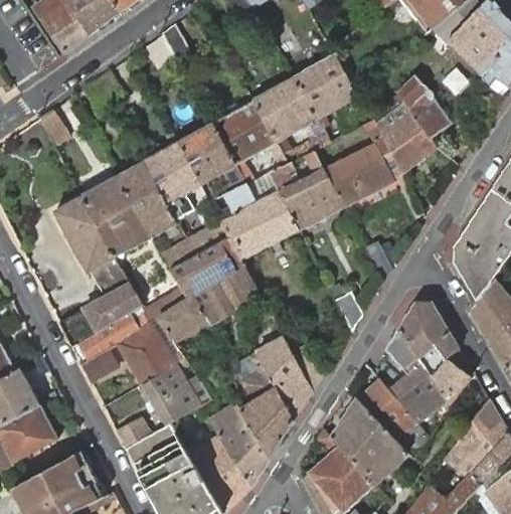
[(66,0),(42,0),(32,7),(63,53),(92,33),(66,0)]
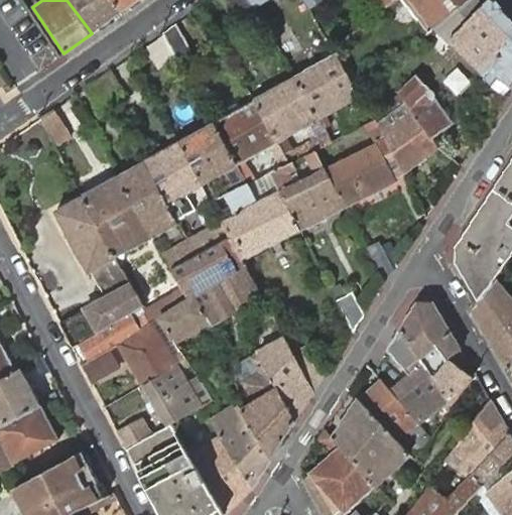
[(113,0),(67,0),(92,33),(122,12),(113,0)]
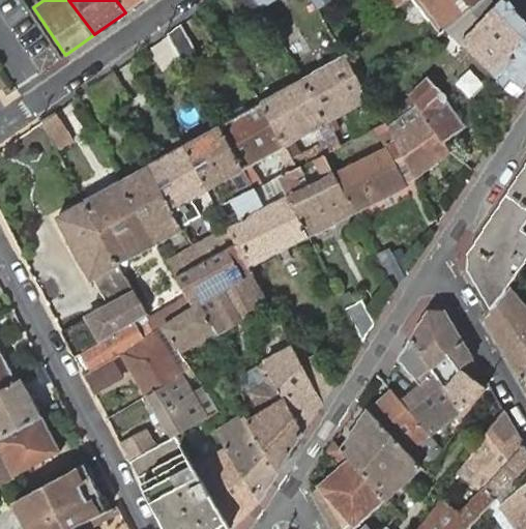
[(116,0),(125,12),(142,0),(116,0)]
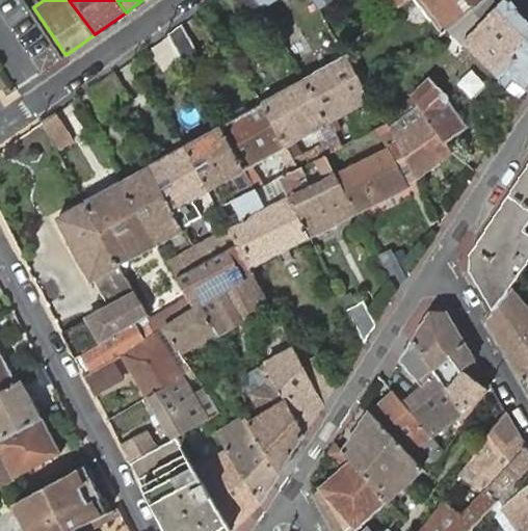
[(258,8),(253,0),(234,0),(247,24),(254,21),(262,34),(270,29),(258,8)]
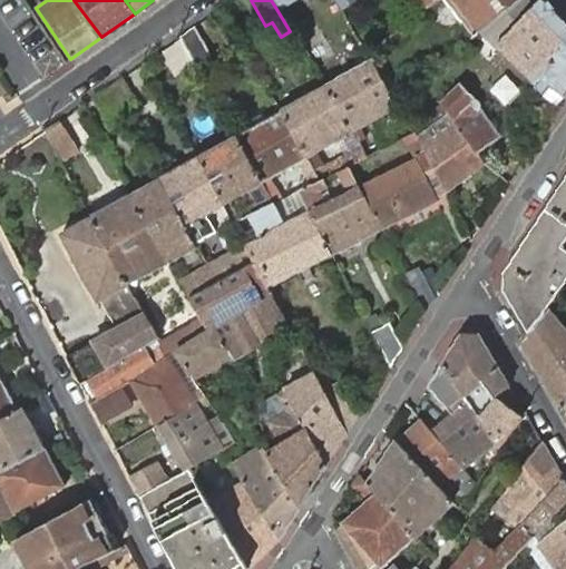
[(353,0),(331,0),(339,12),(353,0)]
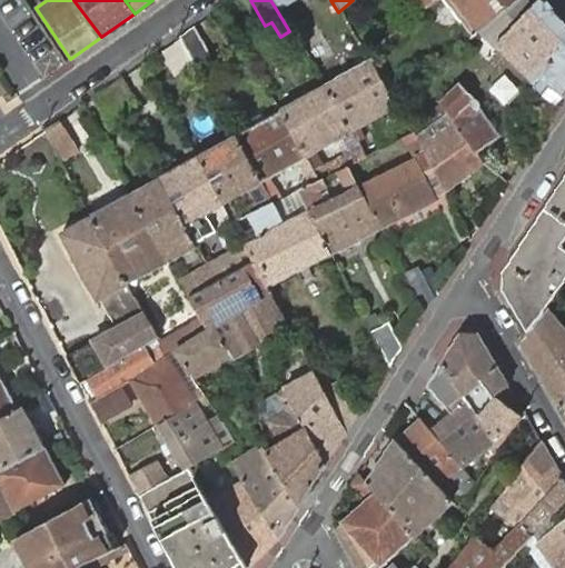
[(383,40),(357,0),(353,0),(338,12),(363,55),(383,40)]
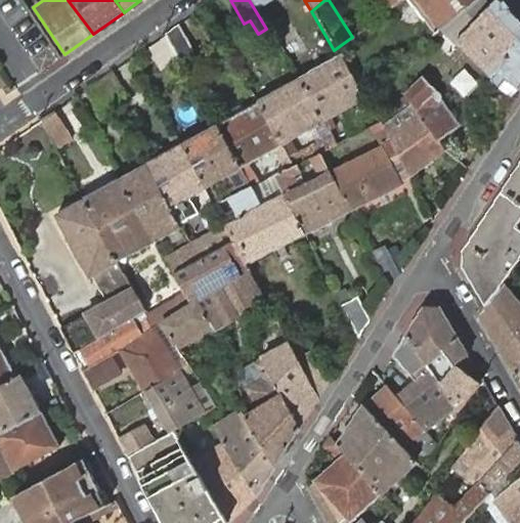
[(474,0),(403,0),(408,6),(416,0),(433,24),(426,29),(431,35),(439,29),(474,0)]
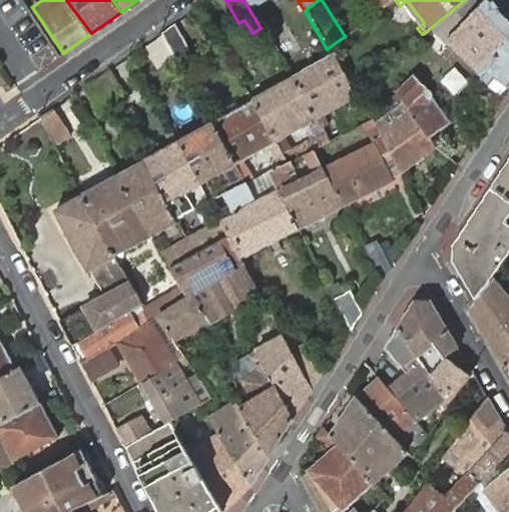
[(407,0),(400,6),(417,28),(424,23),(407,0)]
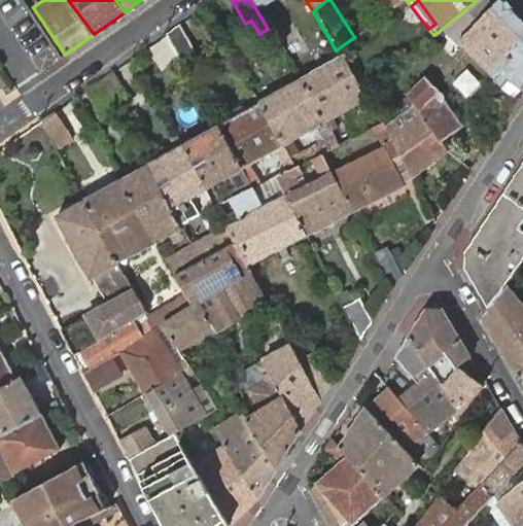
[(522,20),(502,0),(477,0),(442,29),(493,81),(502,85),(507,79),(520,88),(522,83),(522,20)]
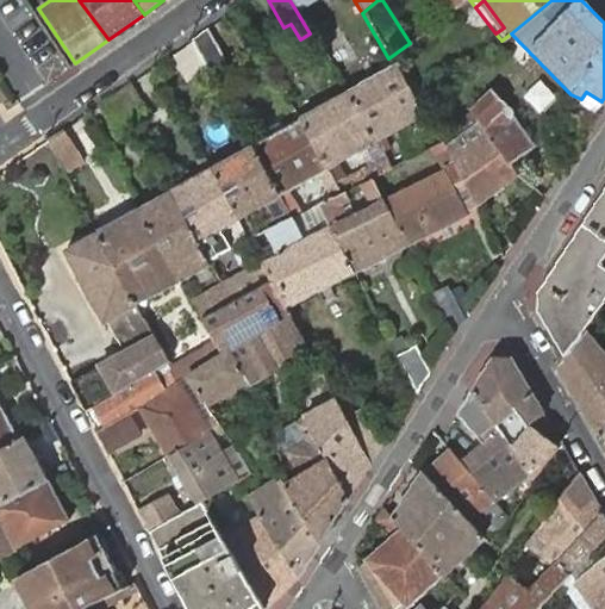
[(191,38),(207,67),(222,57),(206,29),(191,38)]
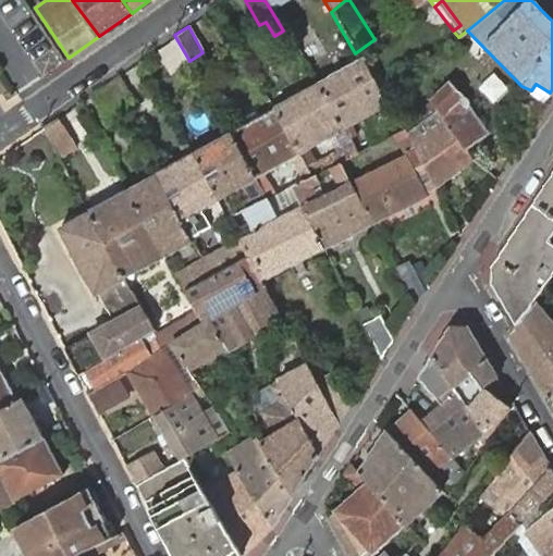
[(174,35),(154,50),(171,73),(189,61),(174,35)]
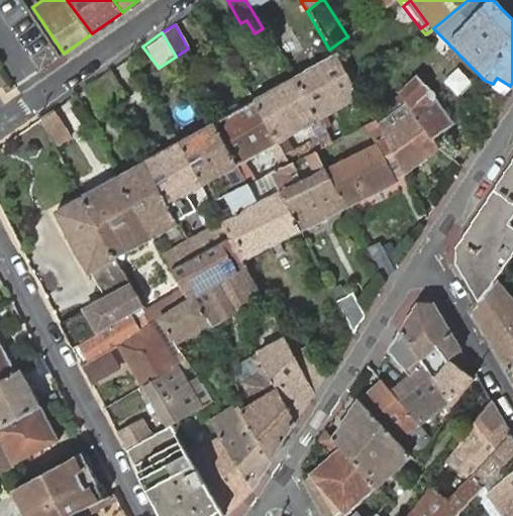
[(354,92),(334,56),(293,79),(316,118),(324,132),(329,140),(335,137),(323,114),(357,96),(354,92)]
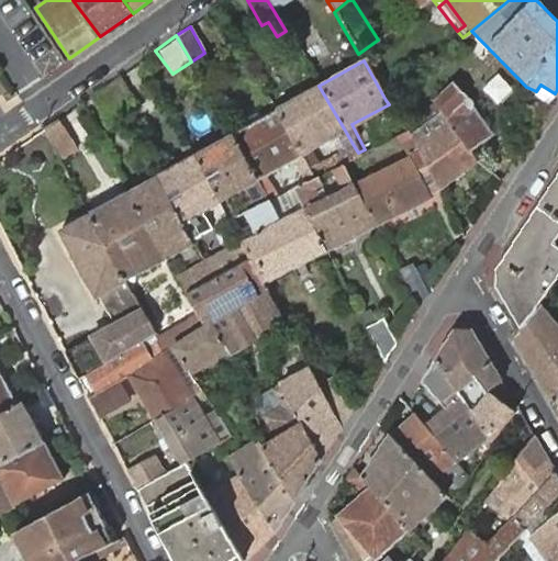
[(439,113),(468,150),(487,132),(471,109),(471,104),(469,101),(452,85),(433,103),(439,113)]
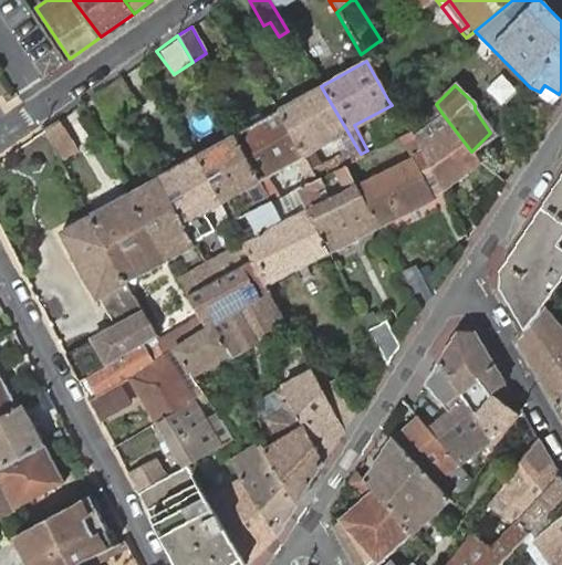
[(346,129),(321,86),(276,112),(314,177),(342,164),(361,154),(355,145),(339,155),(336,156),(334,154),(314,163),(309,150),(330,138),(346,129)]
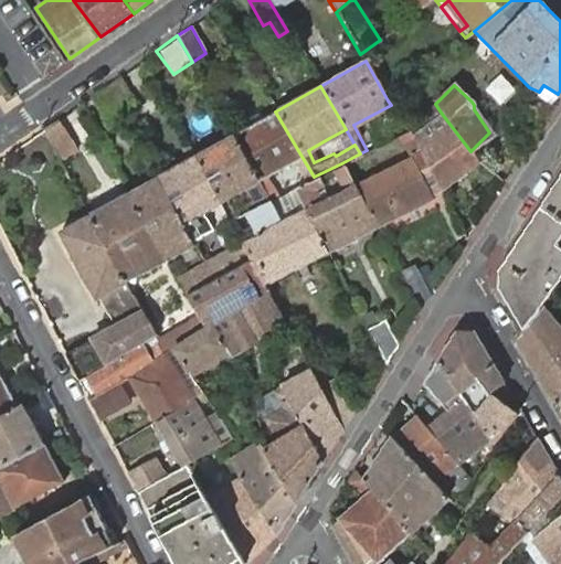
[(314,177),(275,112),(233,136),(268,200),(277,195),(268,178),(293,163),(302,183),(314,177)]
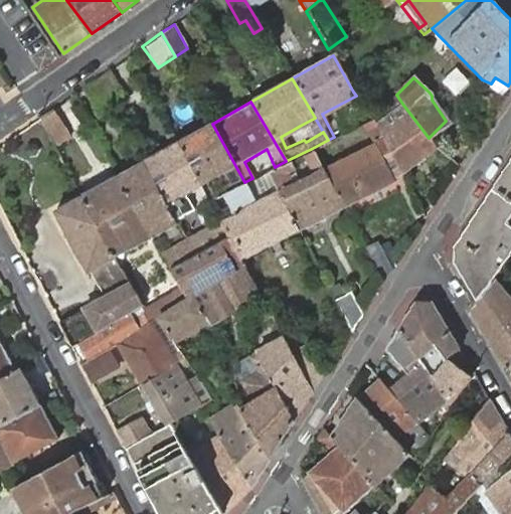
[(400,173),(436,148),(429,138),(402,104),(374,123),(390,153),(400,173)]
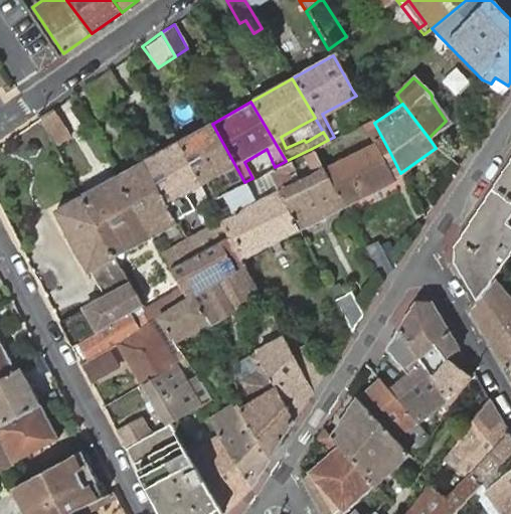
[(52,110),(39,119),(56,143),(67,134),(52,110)]
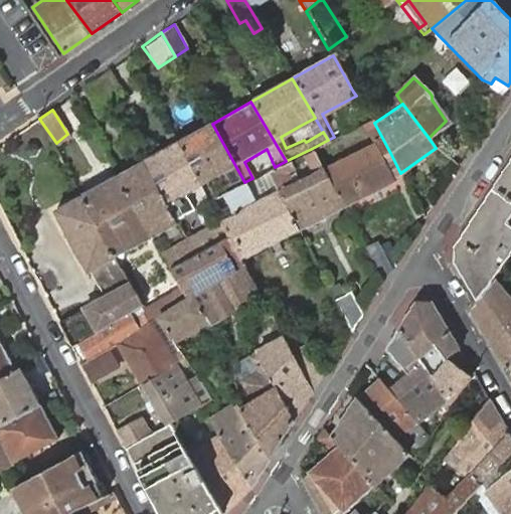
[(323,132),(315,118),(300,126),(308,141),(323,132)]
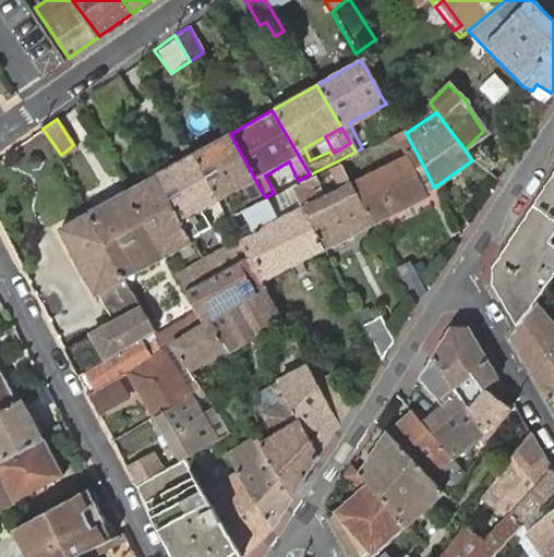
[(401,129),(392,133),(401,153),(347,180),(371,225),(425,197),(412,172),(423,166),(406,133),(402,128),(401,129)]
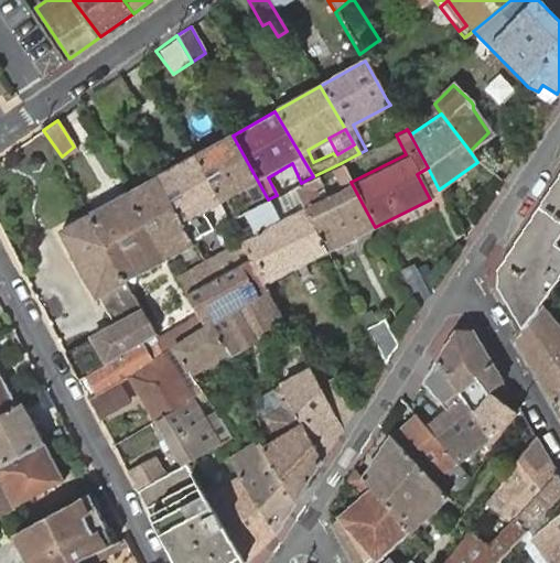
[(233,136),(194,157),(218,201),(225,213),(228,219),(235,216),(227,202),(238,195),(246,210),(268,199),(233,136)]
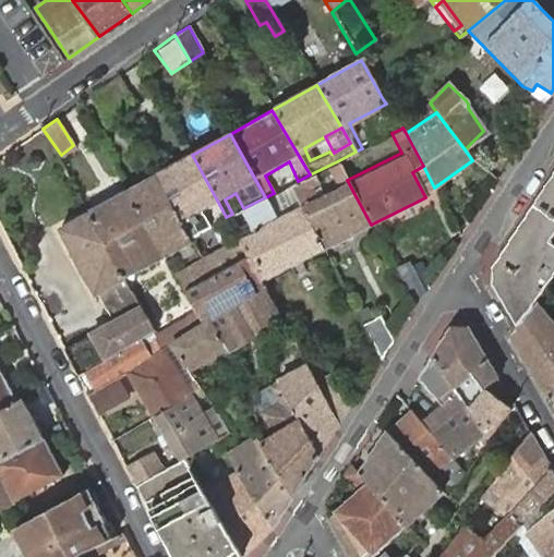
[(192,155),(155,176),(185,230),(196,225),(190,214),(216,198),(192,155)]
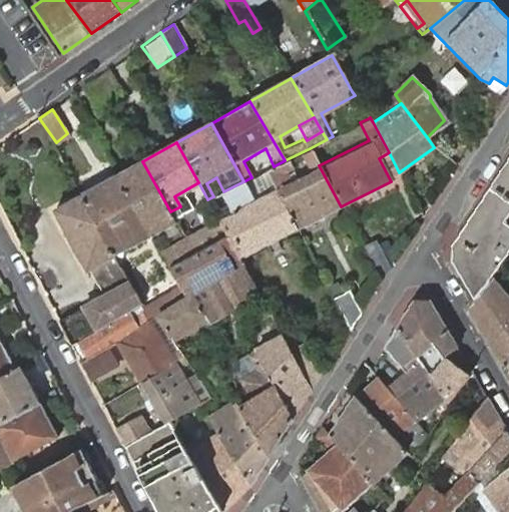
[(310,148),(285,160),(274,166),(264,171),(296,229),(341,206),(319,165),(310,148)]
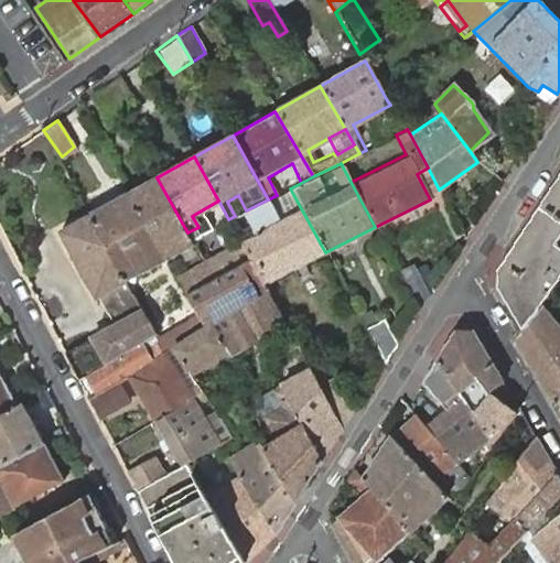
[(559,172),(498,270),(496,288),(523,329),(539,305),(559,273),(559,253),(547,245),(559,224),(559,172)]
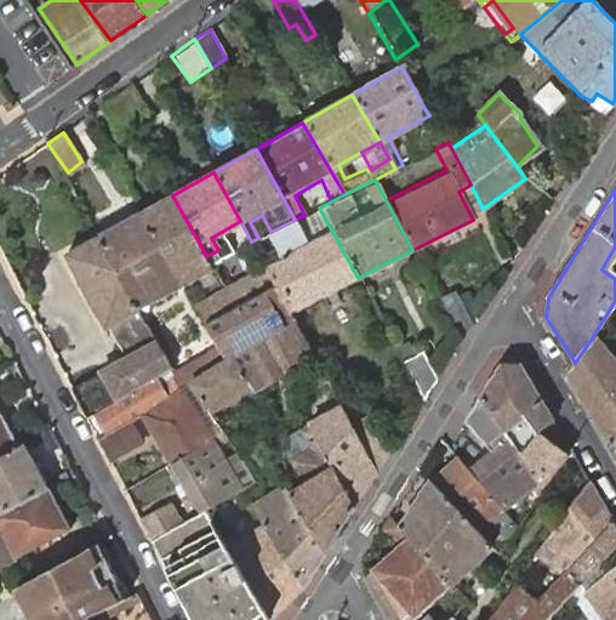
[(172,195),(141,214),(181,288),(214,269),(206,256),(172,195)]
